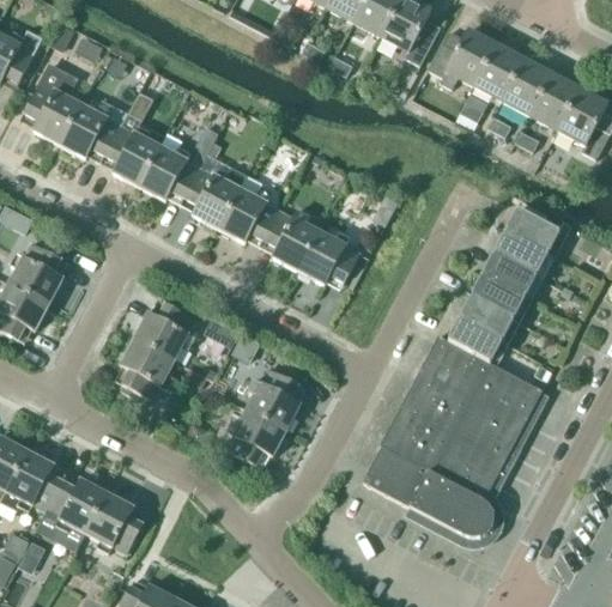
[(353,22),(364,0),(329,0),(326,7),(353,22)]
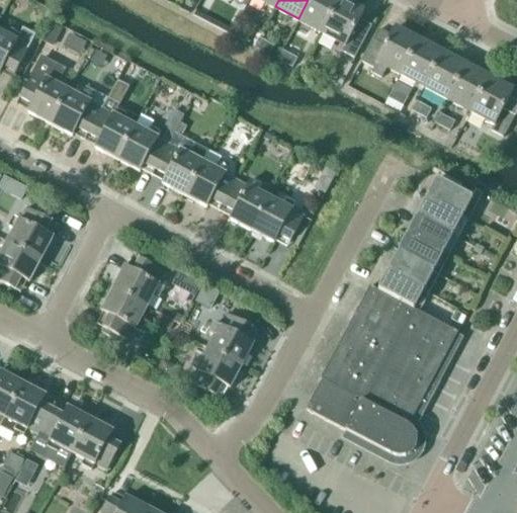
[(322,30),(338,0),(308,0),(298,18),(322,30)]
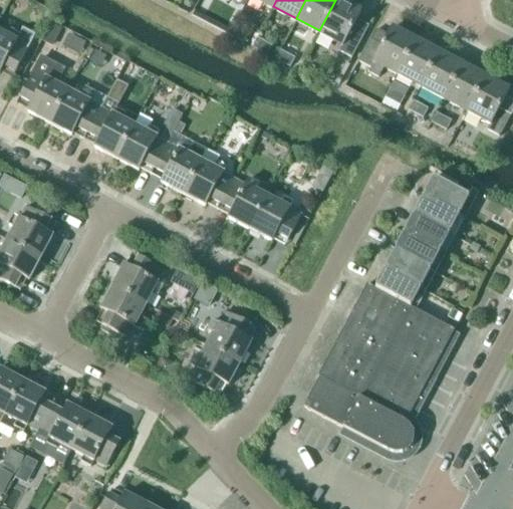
[(335,0),(319,30),(342,42),(339,48),(352,55),(369,23),(357,16),(361,8),(347,0),(335,0)]
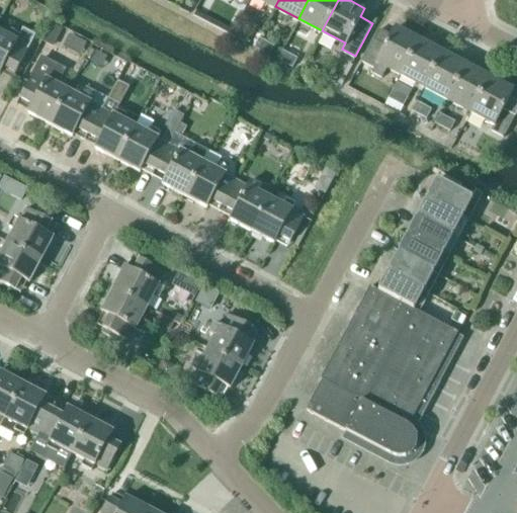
[(54,44),(63,25),(52,20),(42,37),(54,44)]
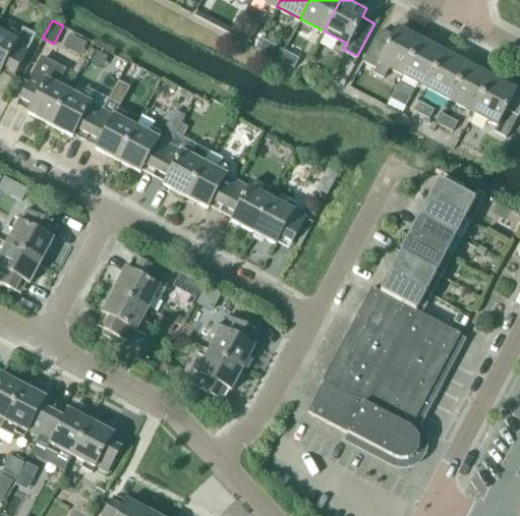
[(247,40),(252,31),(237,22),(232,33),(247,40)]
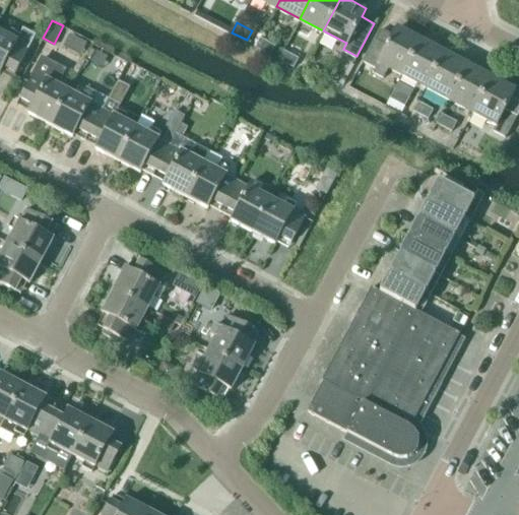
[(0,27),(0,71),(4,64),(16,70),(37,31),(23,24),(19,31),(10,26),(8,31),(0,27)]
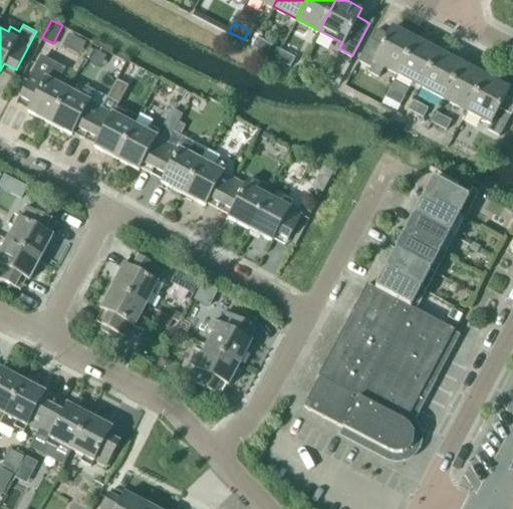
[(398,71),(417,36),(393,24),(389,32),(376,25),(359,58),(371,64),(368,68),(379,74),(385,64),(398,71)]
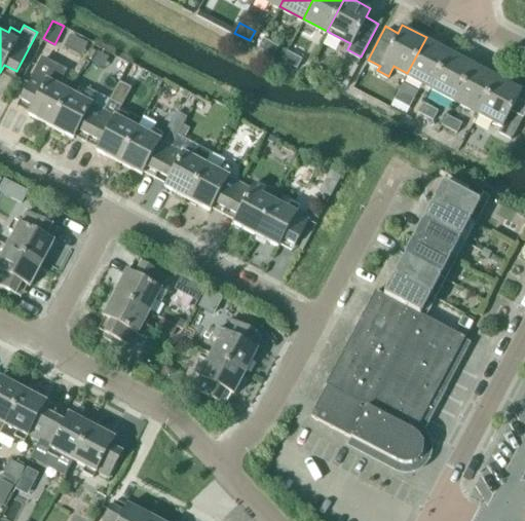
[(273,53),(277,43),(263,35),(258,45),(273,53)]
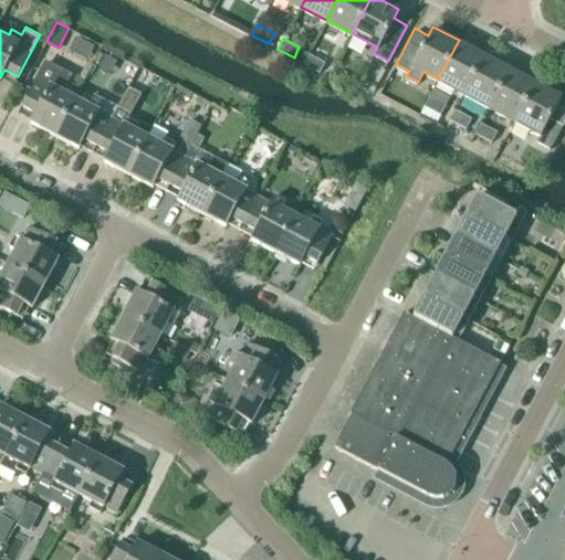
[(464,93),(484,54),(459,40),(438,78),(464,93)]
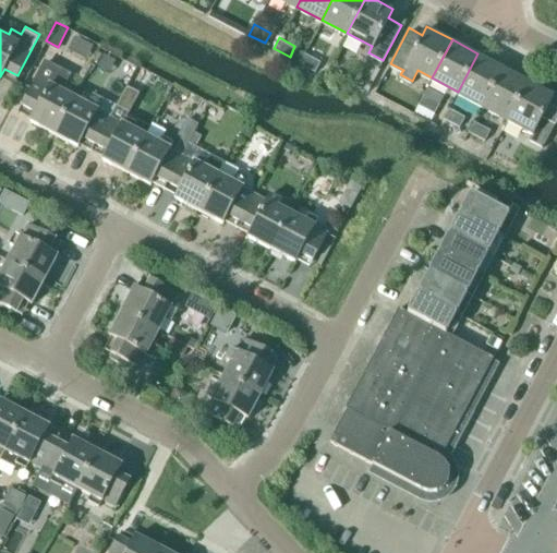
[(315,70),(321,60),(304,51),(299,61),(315,70)]
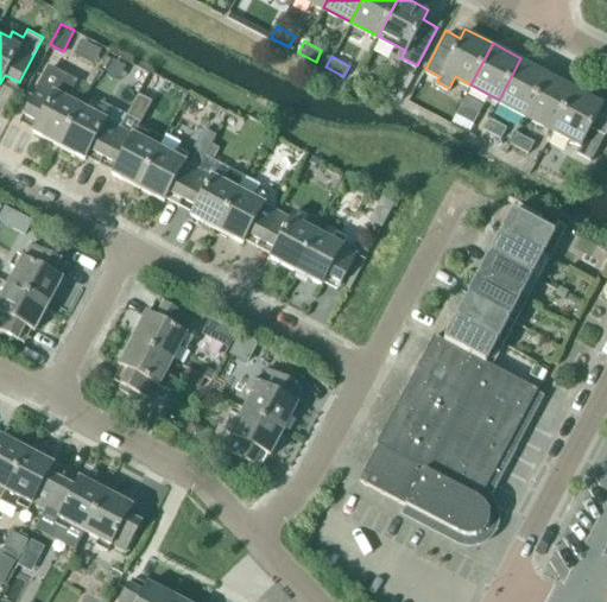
[(526,114),(548,73),(520,58),(499,100),(526,114)]
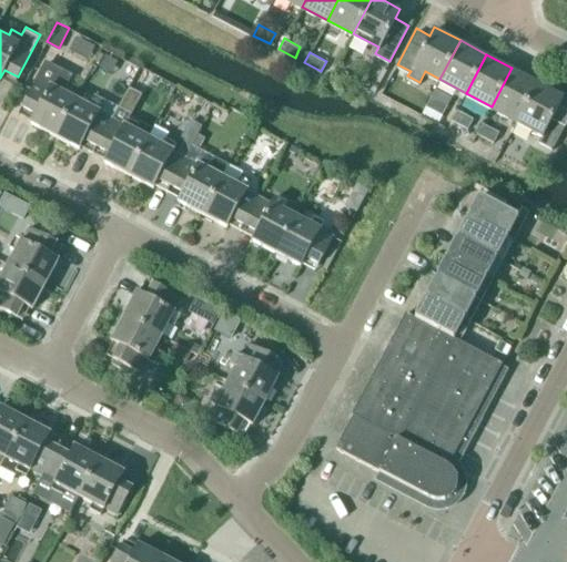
[(36,112),(31,121),(56,133),(64,115),(76,95),(66,91),(73,77),(44,62),(22,105),(36,112)]
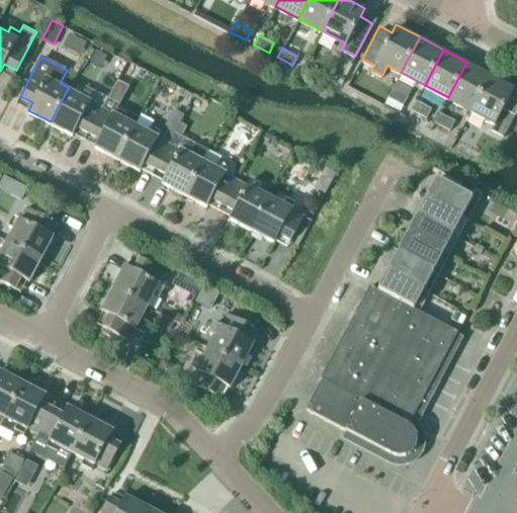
[(471,109),(490,75),(466,62),(448,97),(471,109)]
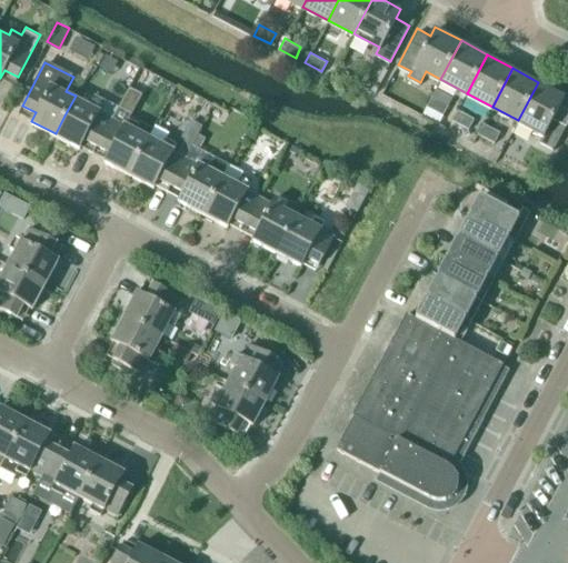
[(538,82),(518,120),(542,133),(539,140),(554,148),(567,120),(567,109),(559,104),(565,96),(538,82)]
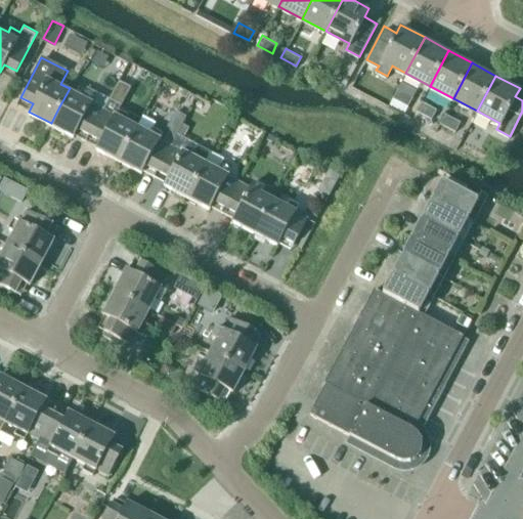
[(89,133),(109,96),(97,90),(87,85),(82,95),(70,88),(59,106),(51,123),(74,135),(78,127),(89,133)]
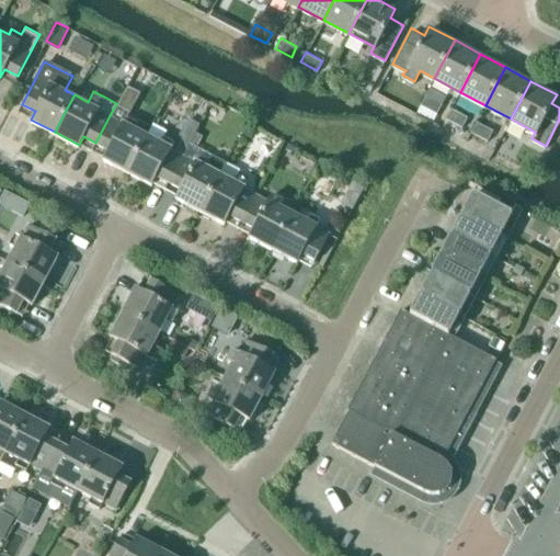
[(437,112),(443,102),(426,93),(421,103),(437,112)]
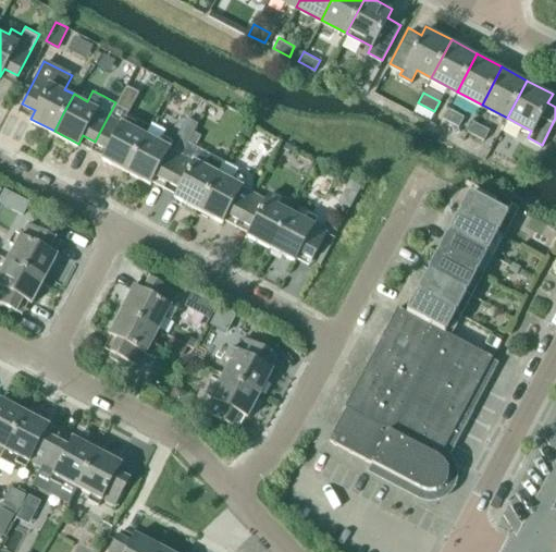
[(146,132),(133,125),(136,120),(126,114),(128,110),(115,102),(95,142),(107,148),(102,157),(126,170),(146,132)]
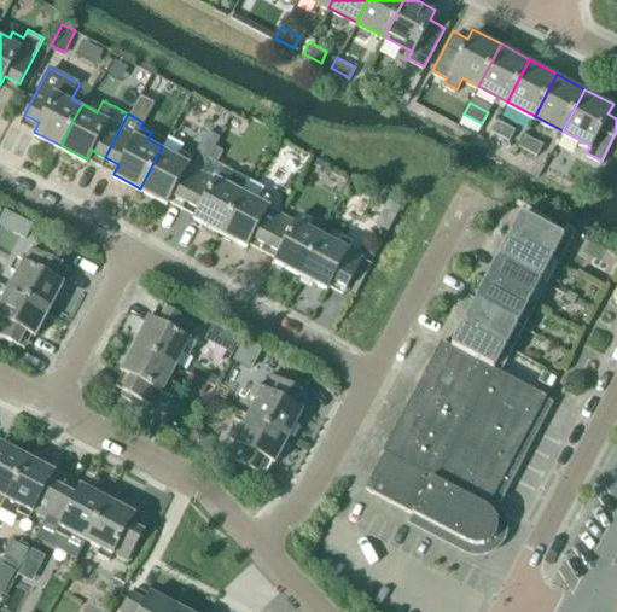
[(510,138),(516,127),(498,117),(492,129),(510,138)]
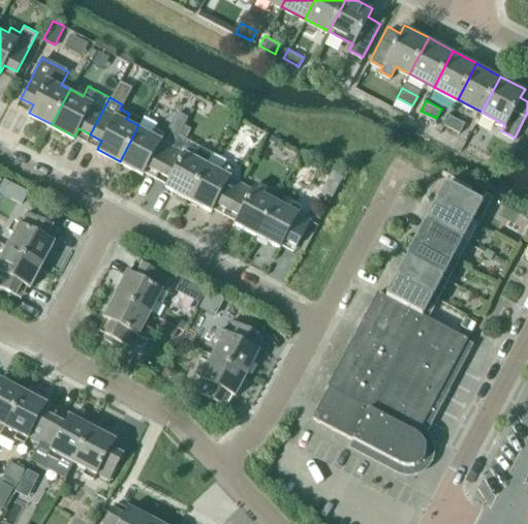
[(460,130),(465,121),(449,113),(444,123),(460,130)]
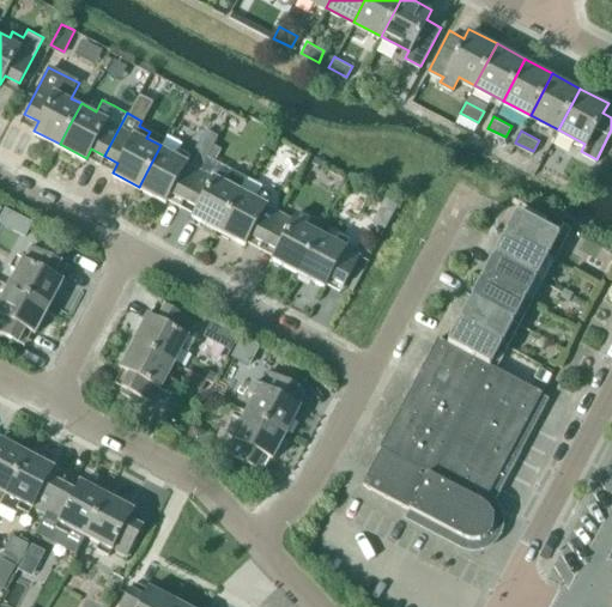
[(183,198),(200,168),(187,161),(191,153),(179,147),(182,140),(168,132),(161,145),(139,187),(165,200),(170,192),(183,198)]
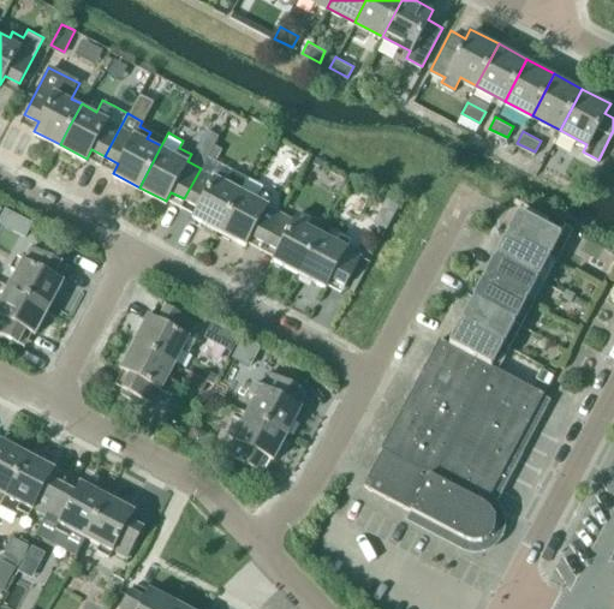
[(220,230),(248,175),(232,166),(228,173),(218,168),(214,175),(201,168),(184,198),(198,206),(194,215),(220,230)]
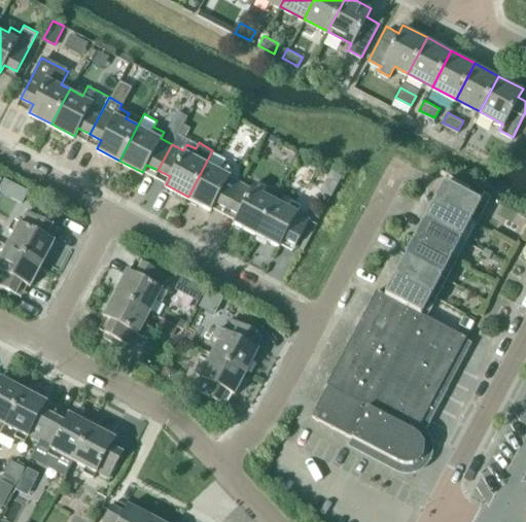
[(226,207),(240,180),(229,174),(233,168),(222,163),(225,158),(212,150),(188,197),(211,209),(215,201),(226,207)]
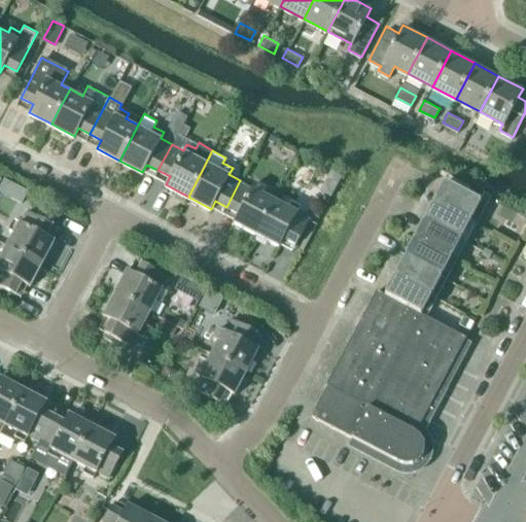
[(435,199),(470,217),(481,199),(445,179),(435,199)]
